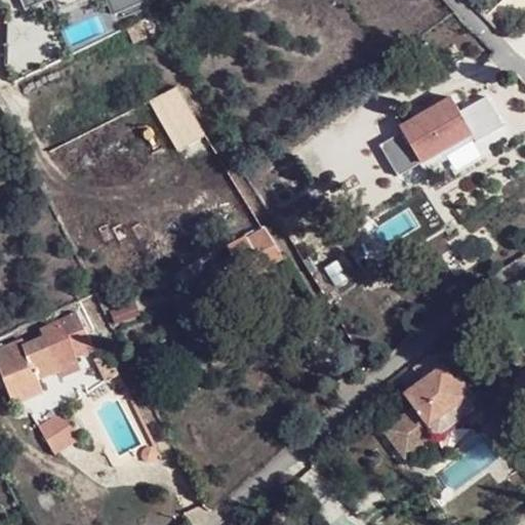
[(150,99),(182,161),(209,147),(178,85),(150,99)]
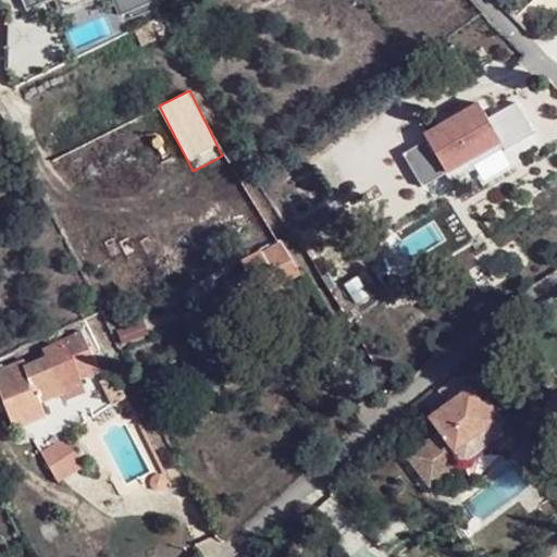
[(453,138),(428,155),(441,176),(478,150),(481,155),(504,139),(491,119),(486,123),(478,110),(446,131),(453,138)]
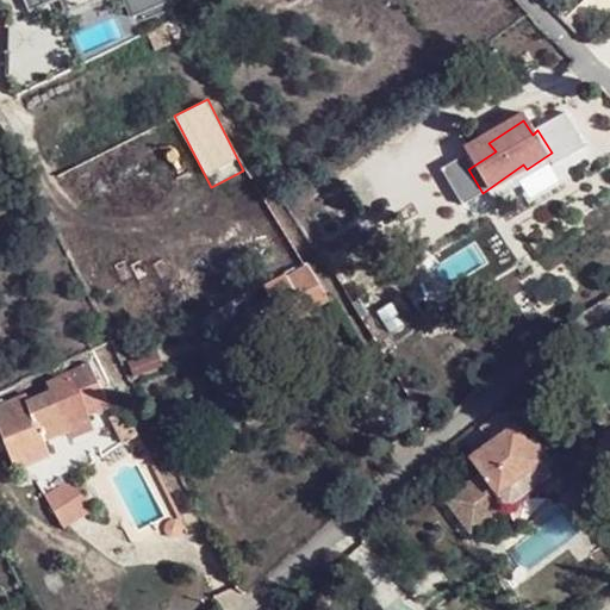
[(312,261),(271,284),(282,304),(253,321),(269,348),(318,321),(312,310),(336,298),(312,261)]
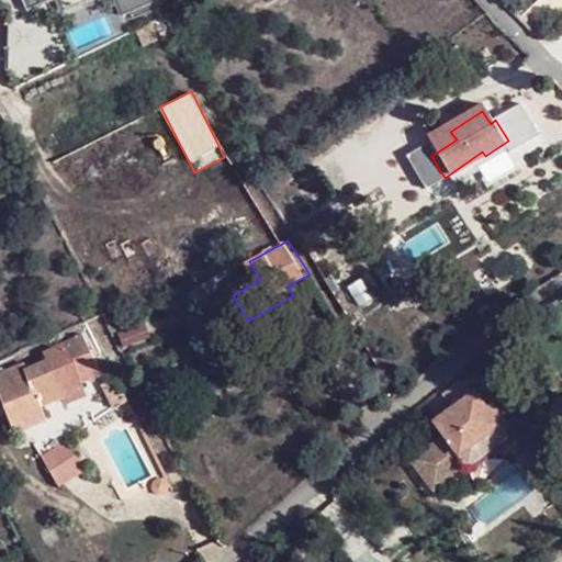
[(54,359),(1,378),(21,428),(51,416),(45,404),(90,388),(87,380),(109,372),(90,334),(51,351),(54,359)]
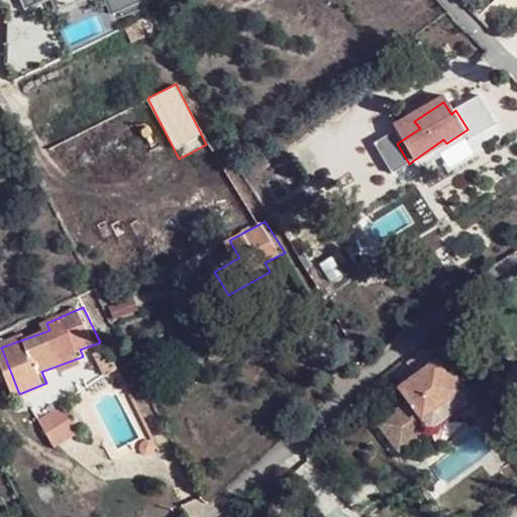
[(141,346),(133,350),(139,362),(146,357),(141,346)]
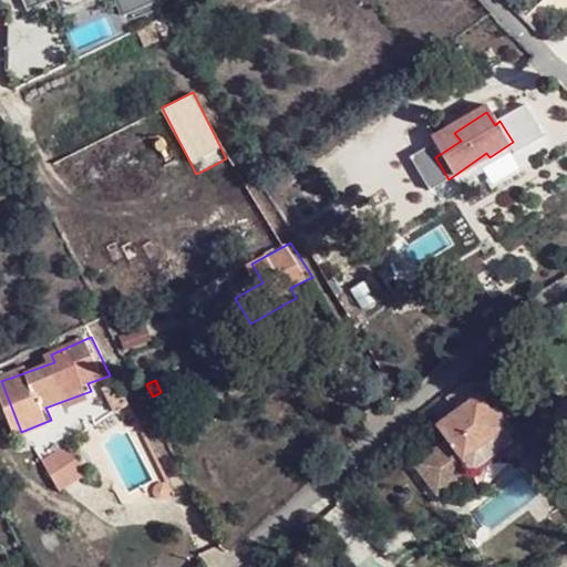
[(460,411),(442,424),(446,432),(431,443),(433,446),(413,462),(433,488),(467,464),(508,434),(504,430),(507,424),(493,399),(487,403),(481,394),(460,411)]
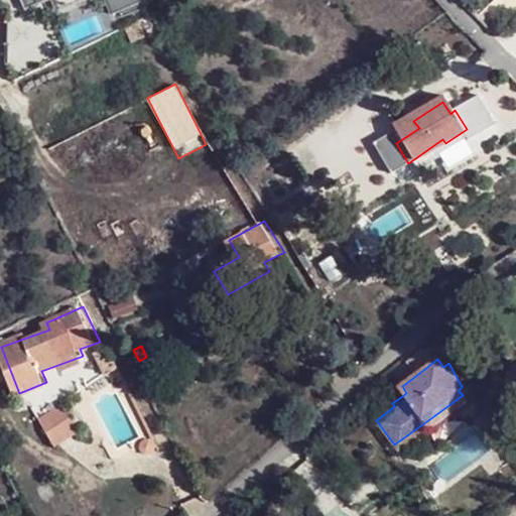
[(488,404),(473,414),(492,444),(508,433),(488,404)]
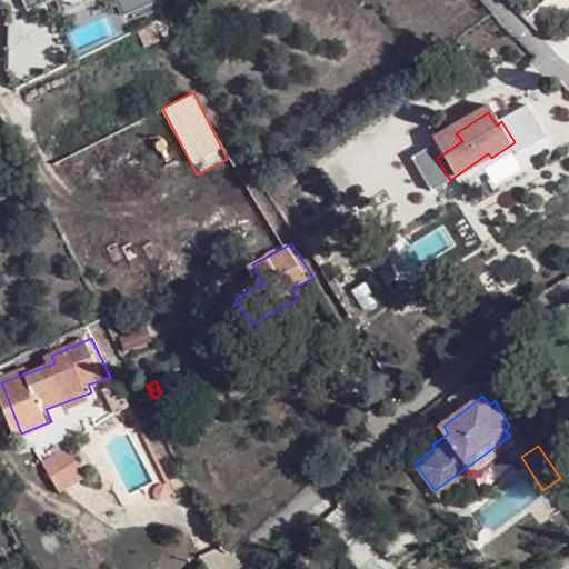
[(79,455),(52,470),(66,490),(92,475),(79,455)]
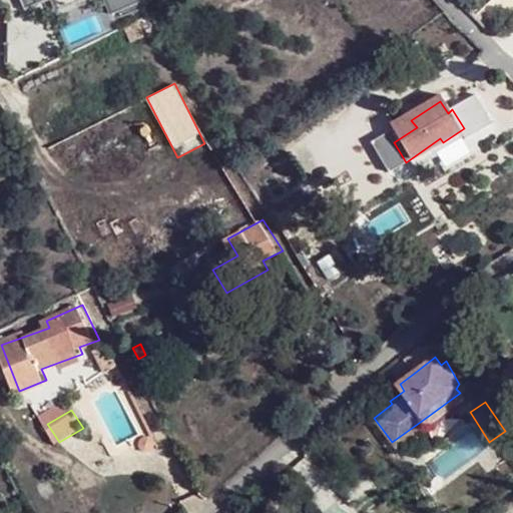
[(512,486),(512,467),(511,466),(498,477),(508,490),(512,486)]
